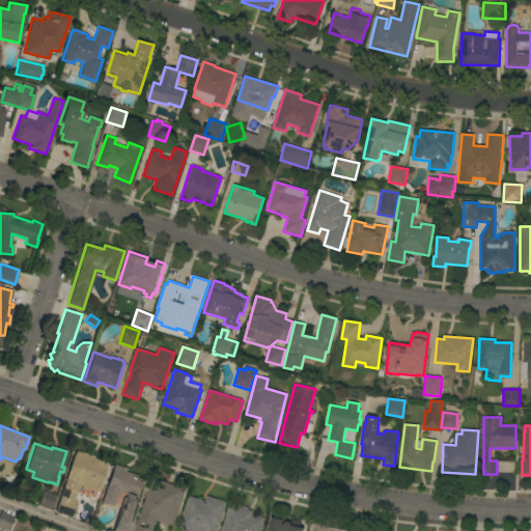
[(107,463),(96,492),(79,485),(74,500),(76,501),(71,518),(55,511),(76,450),(93,456),(93,458),(107,463)]
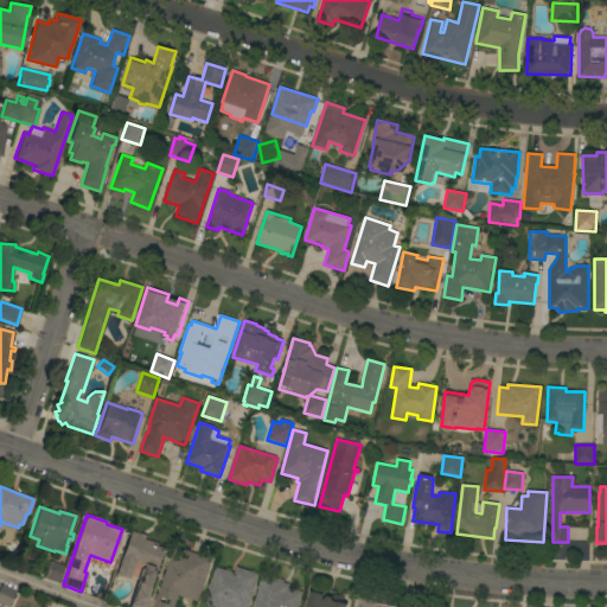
[(128,580),(115,575),(129,531),(140,535),(140,534),(147,536),(146,540),(159,544),(158,545),(166,549),(146,606),(148,606),(128,606),(142,566),(134,562),(128,580)]
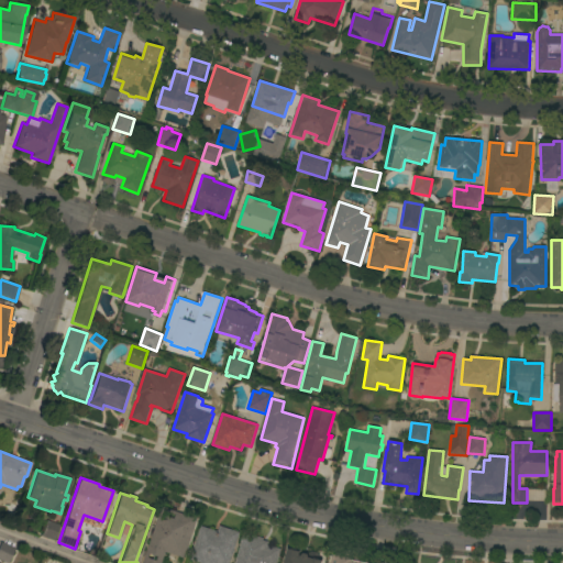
[(162,562),(143,562),(162,507),(197,519),(184,559),(165,552),(162,562)]
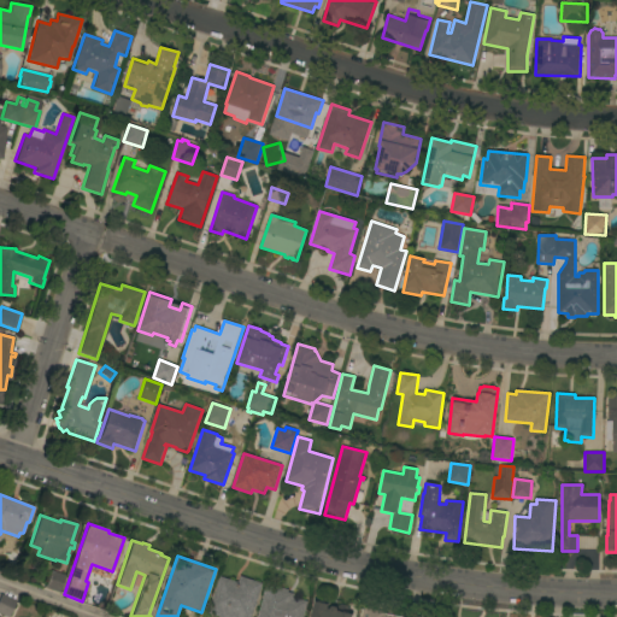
[(64,575),(58,593),(43,588),(50,570),(64,575)]
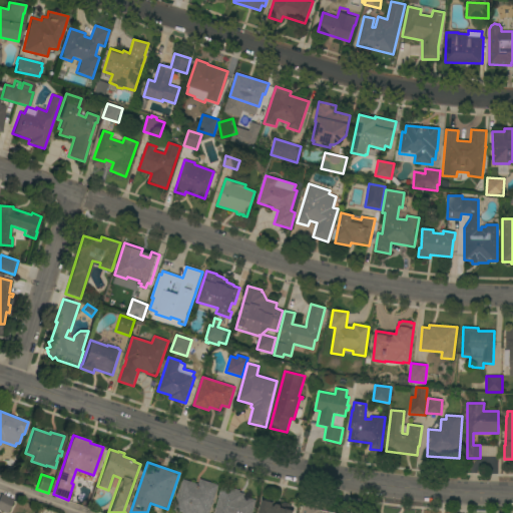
[(182,512),(173,510),(183,479),(198,484),(200,479),(218,485),(208,512),(182,512)]
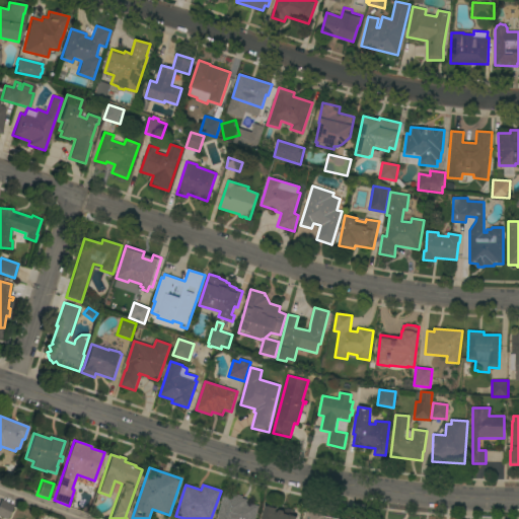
[(255,518),(217,518),(225,491),(244,497),(243,499),(248,500),(247,503),(260,507),(255,518)]
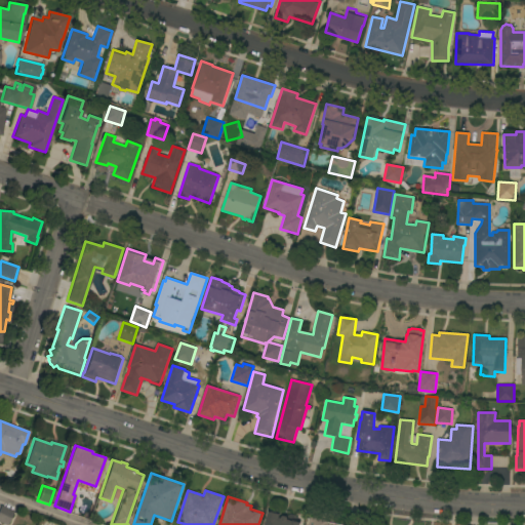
[(0,506),(13,512),(6,524),(0,522),(0,506)]
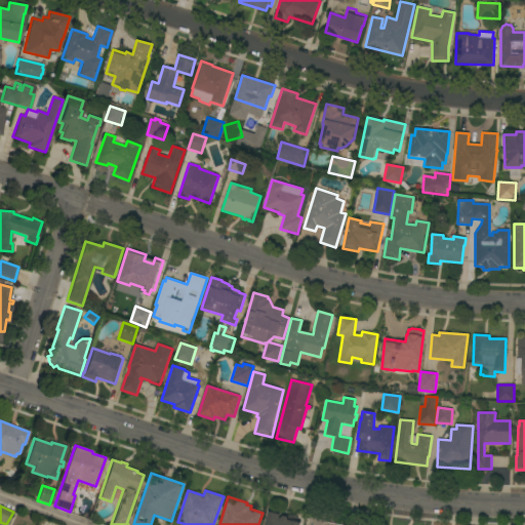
[(265,524),(269,512),(280,515),(279,518),(281,519),(281,517),(283,516),(287,517),(288,518),(287,520),(300,523),(299,524),(265,524)]
